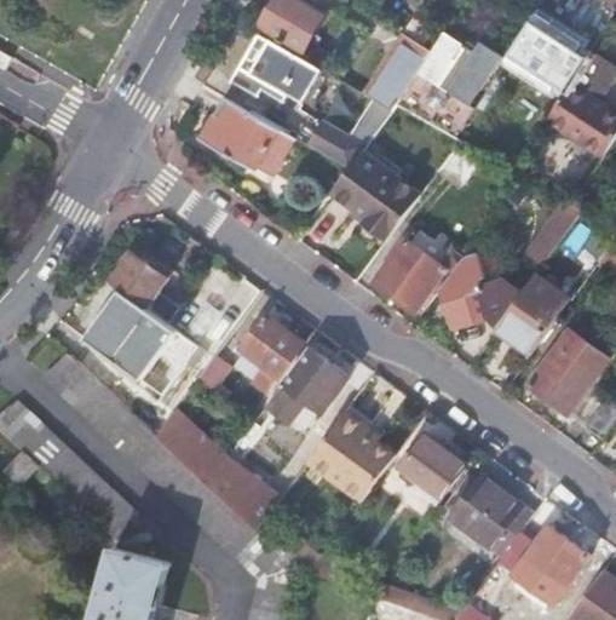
[(323,16),(295,0),(272,0),(259,26),(303,51),(323,16)]
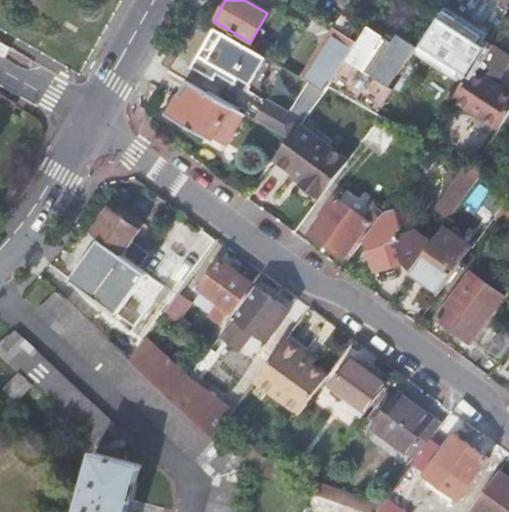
[(478,36),(440,12),(417,47),(456,71),(478,36)]
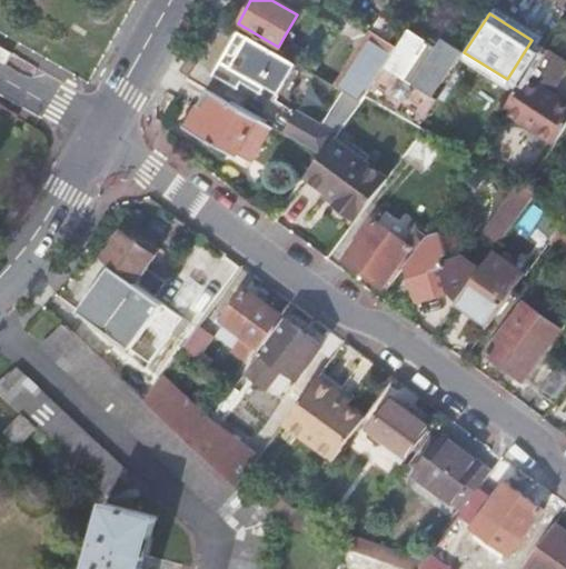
[(397,26),(378,16),(371,27),(390,37),(397,26)]
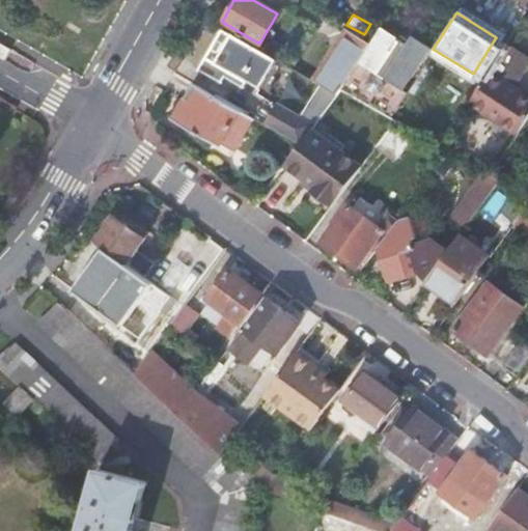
[(404,43),(379,27),(369,43),(338,88),(338,89),(388,117),(405,92),(400,88),(427,48),(408,36),(404,43)]
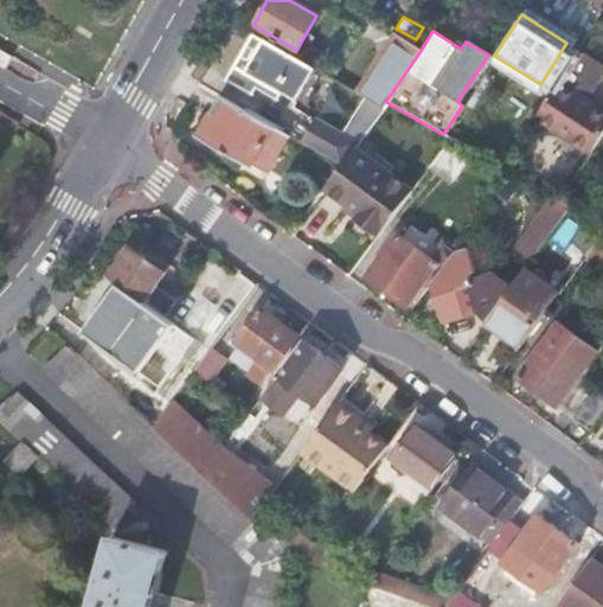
[(296,100),(314,69),(252,33),(226,78),(254,94),(257,88),(278,100),(282,93),(296,100)]
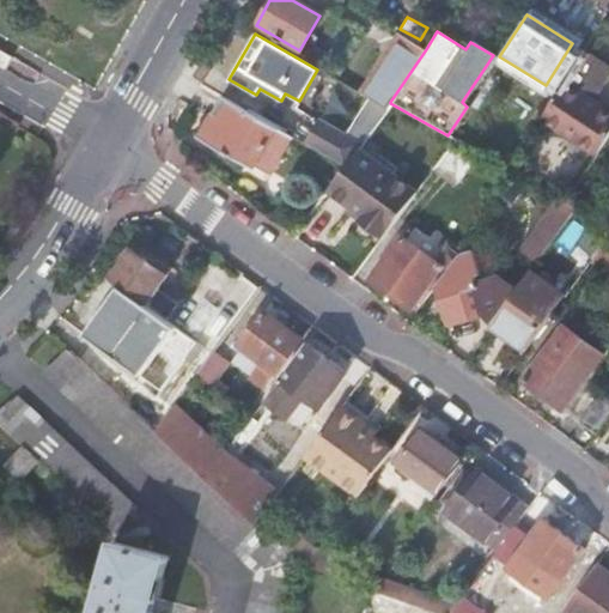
[(385,98),(390,102),(426,49),(397,34),(369,78),(389,92),(385,98)]
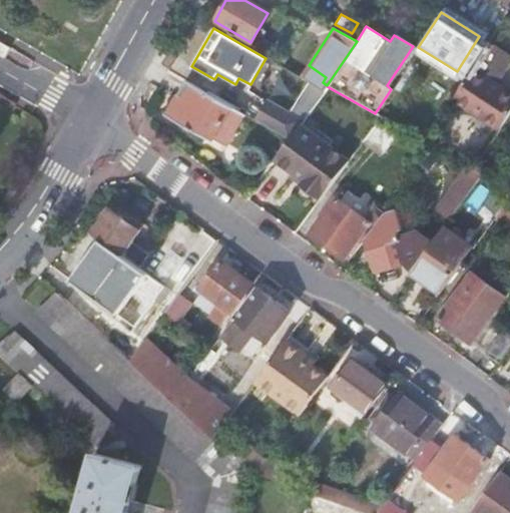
[(452,98),(500,129),(509,113),(509,94),(493,83),(509,57),(490,44),(474,70),(472,69),(452,98)]
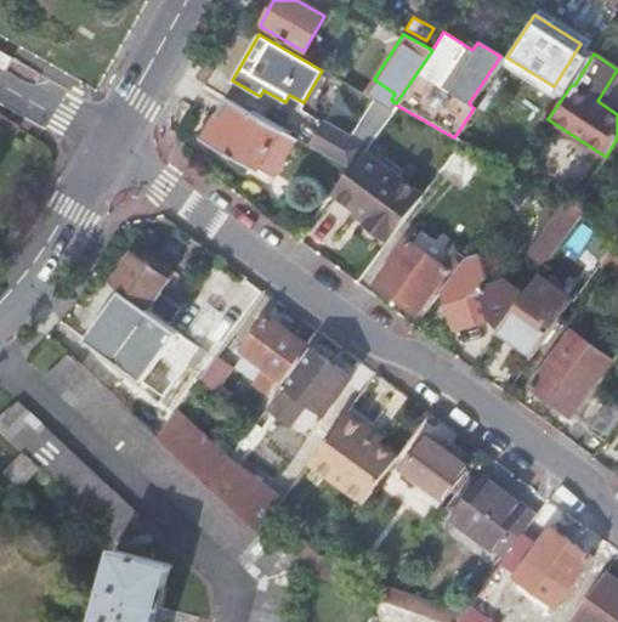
[(256,171),(279,130),(222,99),(205,130),(213,135),(208,145),(256,171)]
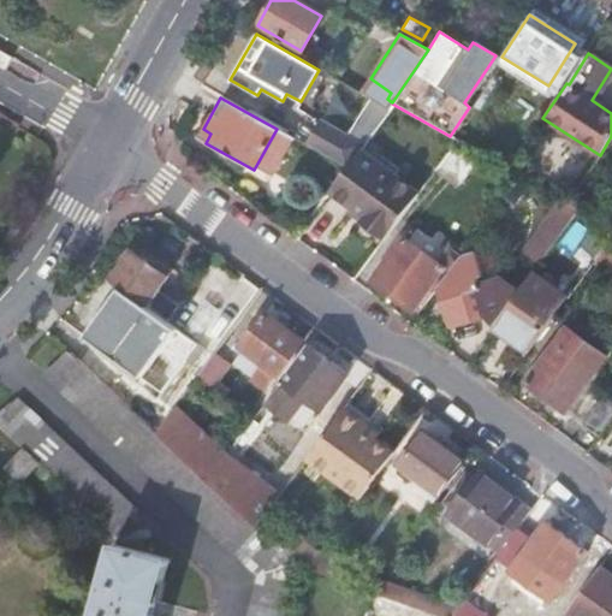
[(303,143),(345,167),(356,150),(362,143),(316,119),(303,143)]
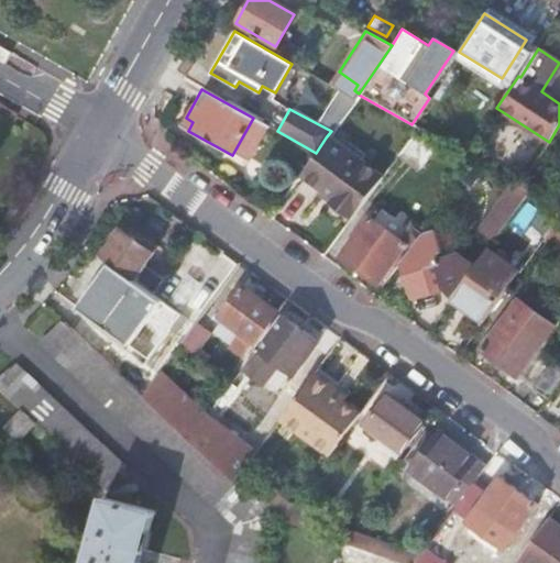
[(186,118),(180,127),(188,131),(193,122),(186,118)]
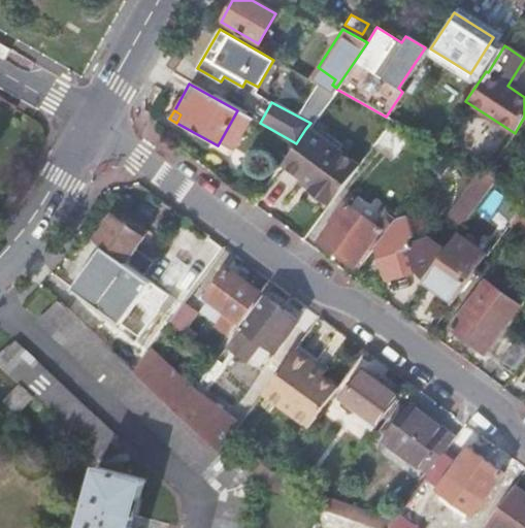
[(226,151),(245,114),(237,110),(218,145),(226,151)]
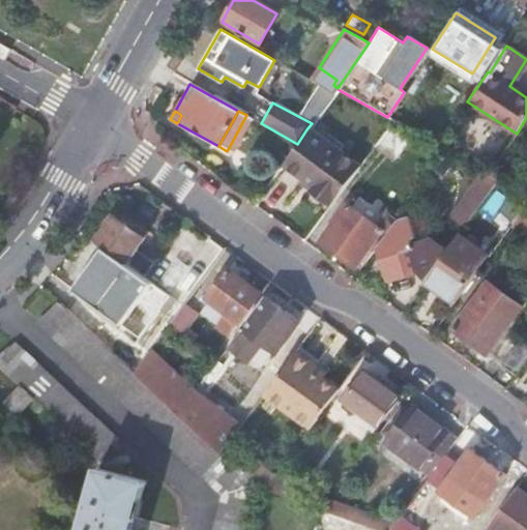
[(393,159),(412,131),(393,120),(374,147),(393,159)]
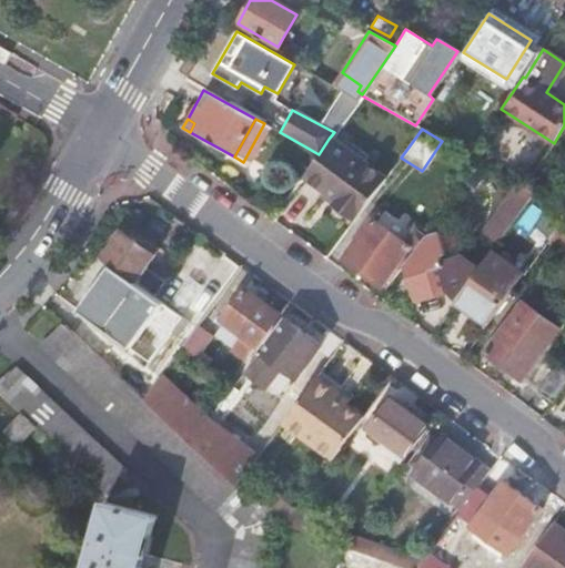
[(329,139),(319,154),(302,176),(334,199),(331,203),(354,220),(384,180),(329,139)]
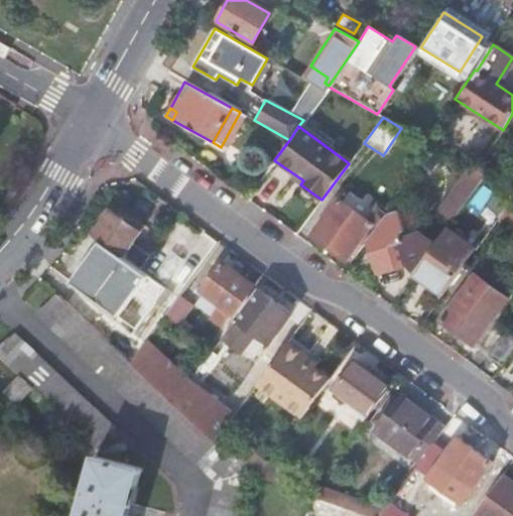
[(483,174),(477,171),(468,166),(454,187),(468,197),(473,188),(483,174)]
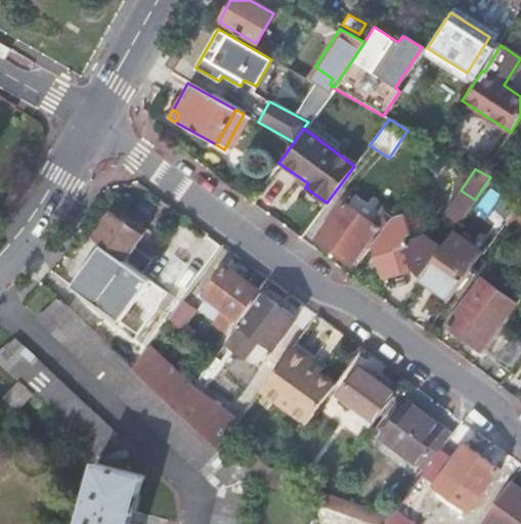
[(506,218),(514,207),(490,177),(480,191),(482,193),(503,221),(506,218)]
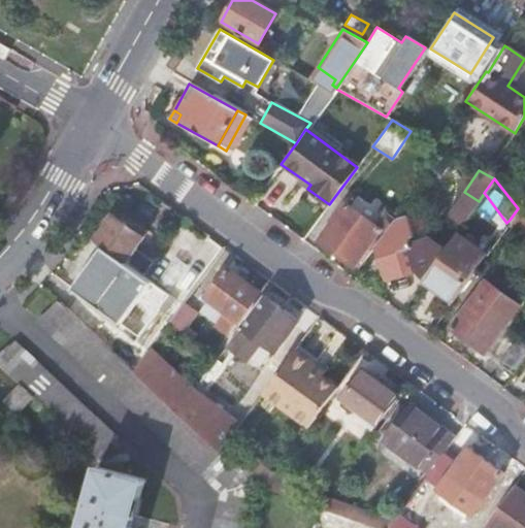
[(448,215),(462,224),(479,201),(464,192),(448,215)]
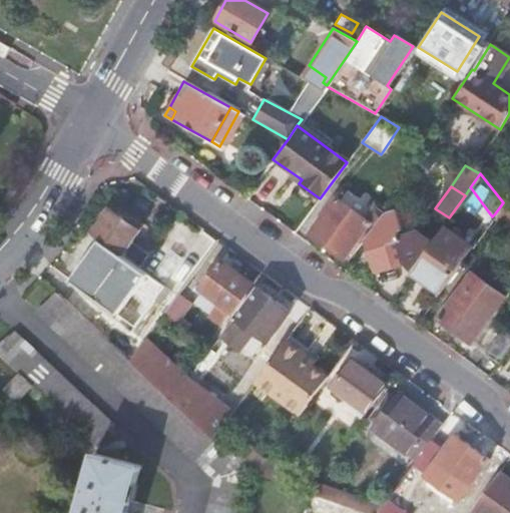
[(364,237),(381,214),(383,211),(373,204),(363,218),(334,197),(309,232),(348,261),(364,237)]
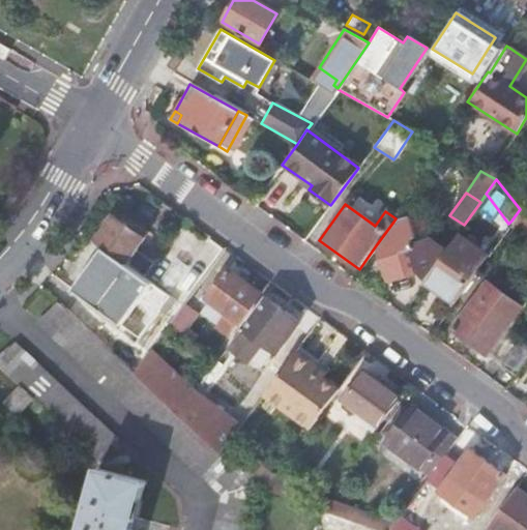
[(524,238),(526,235),(526,219),(520,209),(511,221),(524,238)]
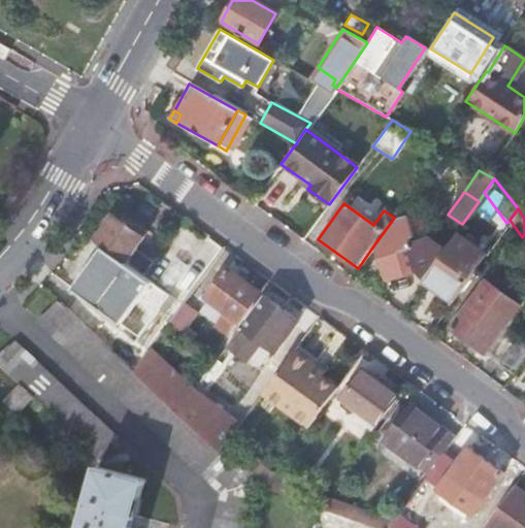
[(92,239),(101,246),(124,262),(142,235),(110,212),(92,239)]
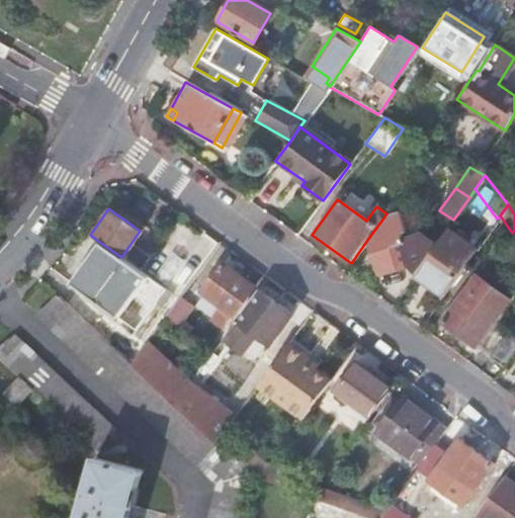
[(409,263),(416,272),(435,245),(420,234),(402,239),(400,233),(404,232),(397,211),(384,217),(367,240),(378,273),(409,263)]
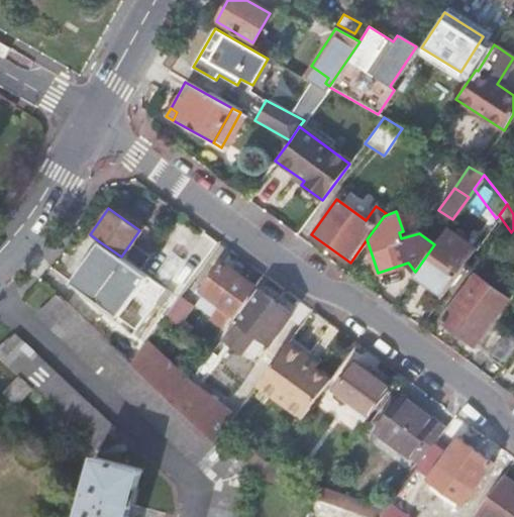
[(475,248),(445,228),(434,244),(415,272),(413,274),(431,286),(436,279),(447,287),(475,248)]
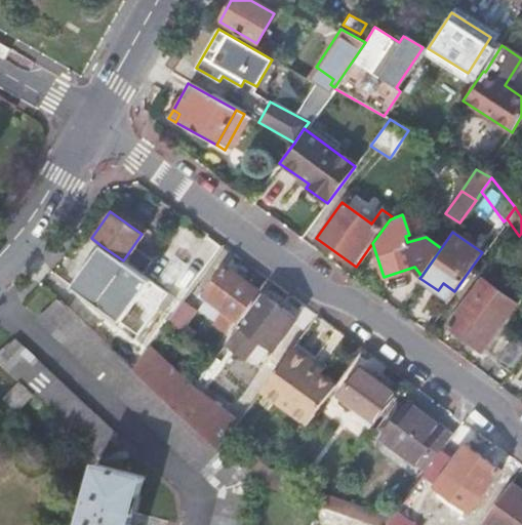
[(137,334),(167,293),(123,260),(101,245),(71,285),(137,334)]
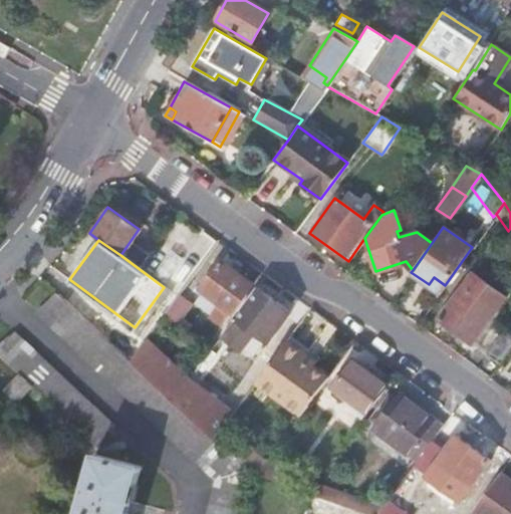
[(251,283),(220,259),(199,287),(219,301),(210,313),(222,322),(251,283)]
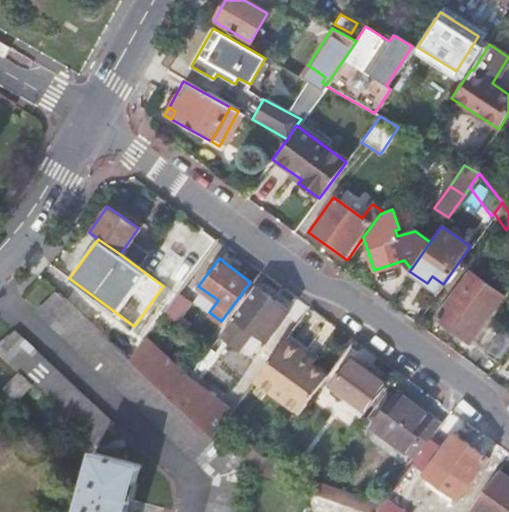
[(501,295),(468,271),(435,317),(467,341),(501,295)]
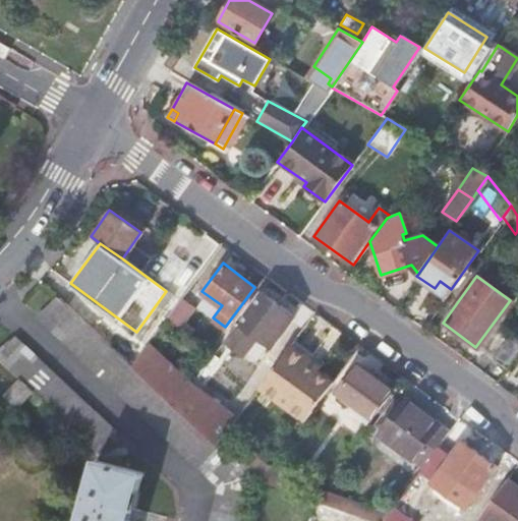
[(292,314),(260,290),(223,340),(243,354),(256,335),(271,345),(292,314)]
